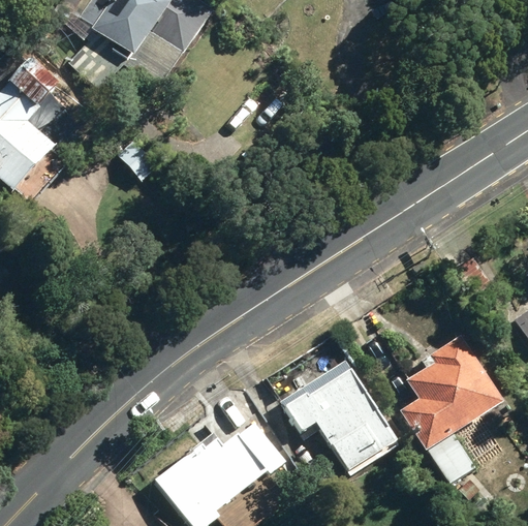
[(127,70),(161,94),(187,57),(188,58),(218,12),(198,0),(85,0),(73,16),(97,33),(94,36),(98,39),(73,62),(102,93),(127,70)]
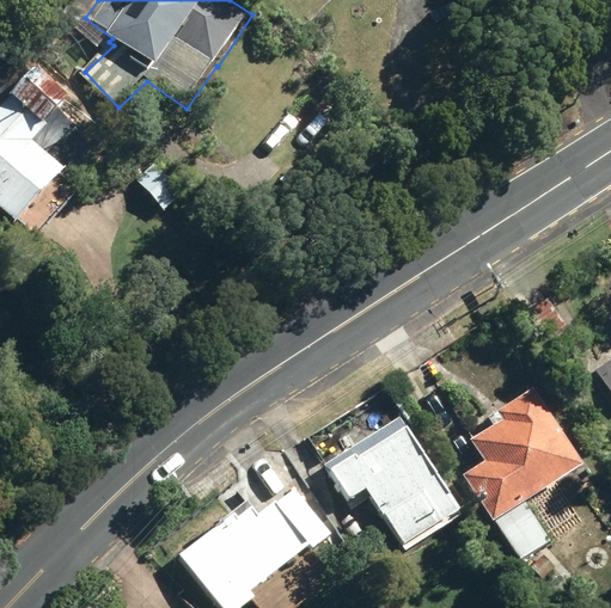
[(0,208),(37,244),(86,191),(52,158),(72,136),(55,121),(66,110),(34,81),(17,100),(0,84),(0,208)]
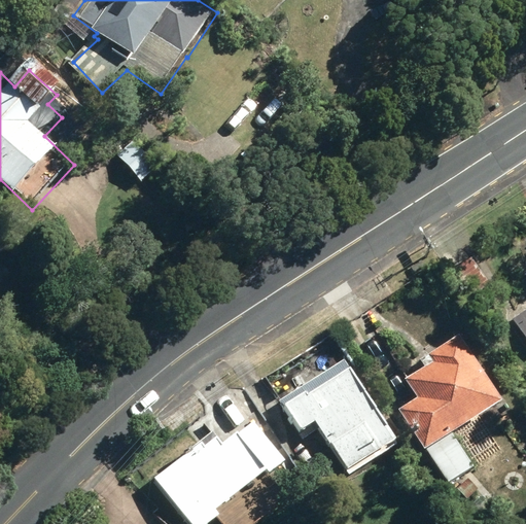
[(0,263),(10,253),(0,241),(0,263)]
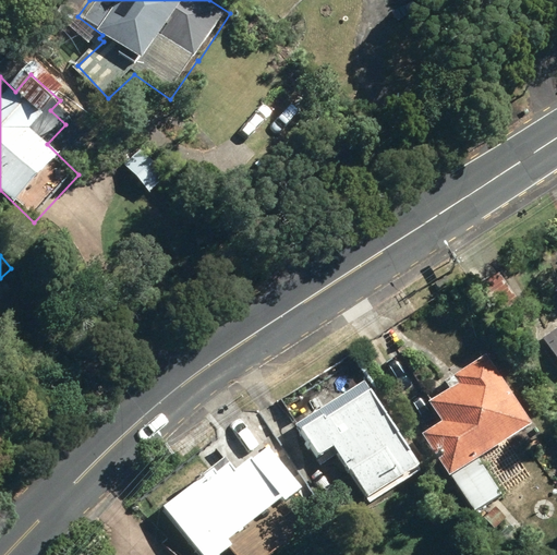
[(480,281),(501,314),(520,302),(498,269),(480,281)]
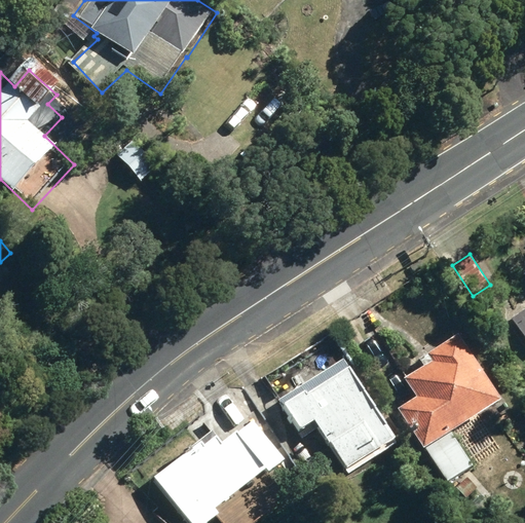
[(524,309),(513,318),(524,335),(524,309)]
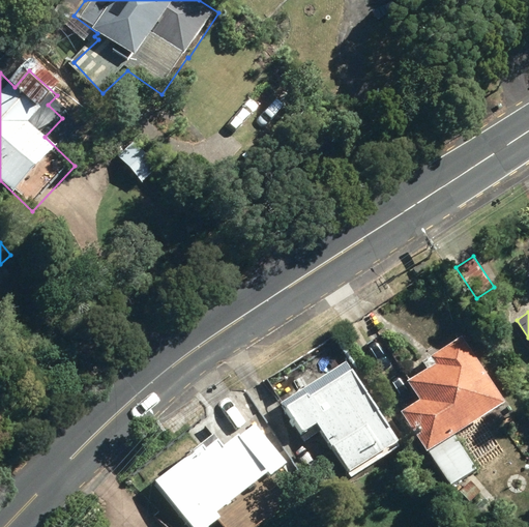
[(456,480),(477,467),(456,433),(506,402),(463,333),(423,358),(428,367),(408,378),(420,398),(401,410),(427,451),(434,446),(456,480)]
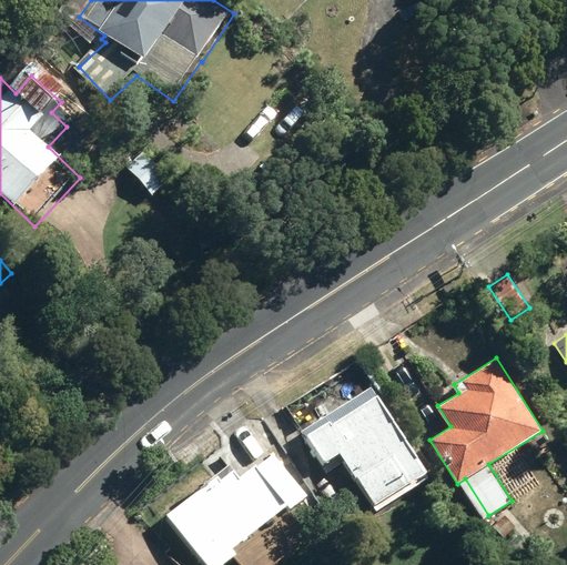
[(340,453),(374,505),(427,471),(372,384),(302,431),(323,464),(340,453)]
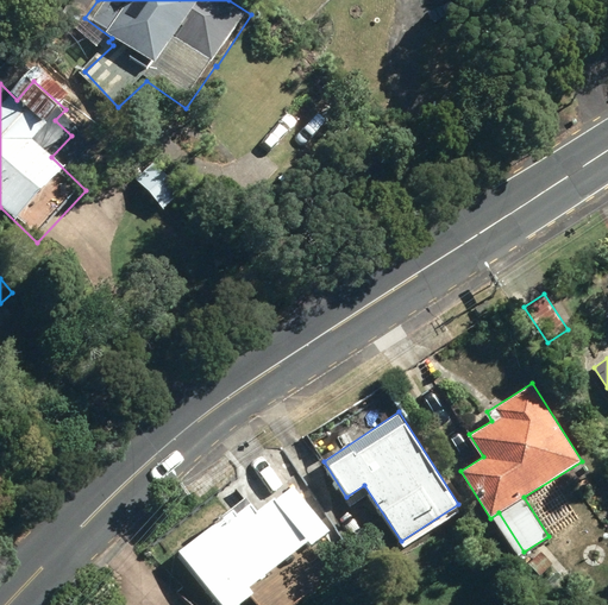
[(175,550),(215,604),(236,604),(254,592),(250,590),(331,530),(292,481),(257,509),(246,496),(175,550)]
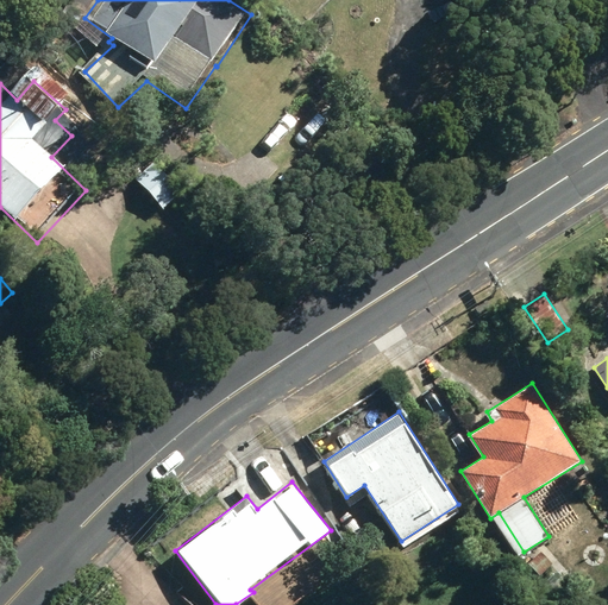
[(525,562),(539,578),(551,565),(538,550),(525,562)]
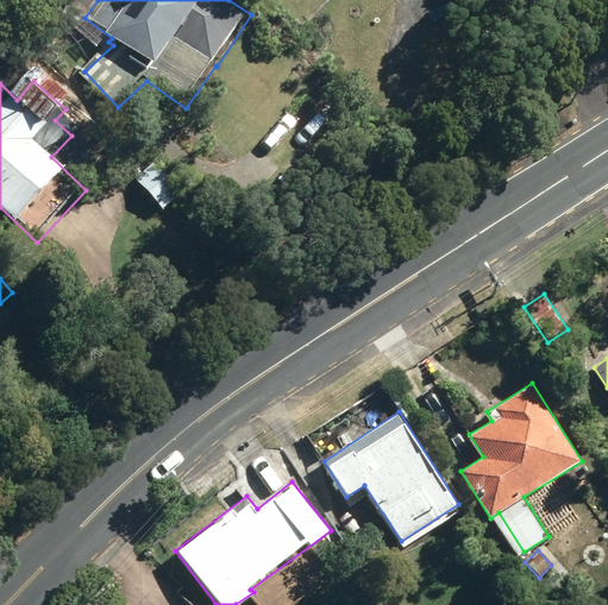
All buildings are outlined.
